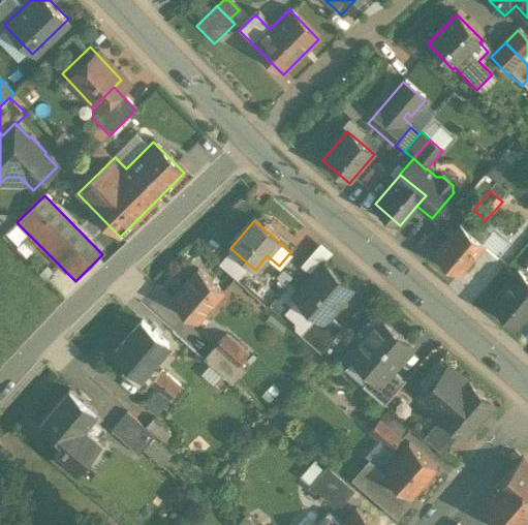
[(493,224),(484,241),(503,252),(513,236),(493,224)]
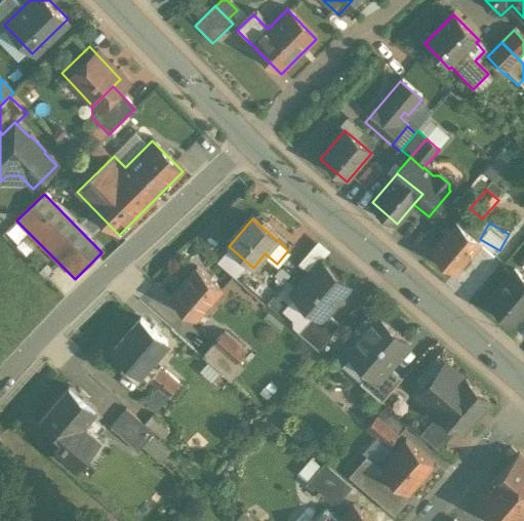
[(456,225),(432,253),(454,274),(480,244),(456,225)]
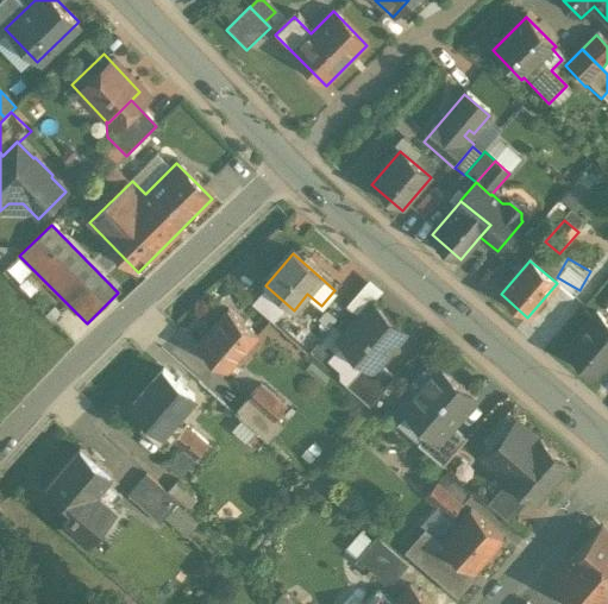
[(371,306),(338,343),(364,366),(371,372),(377,365),(405,335),(371,306)]
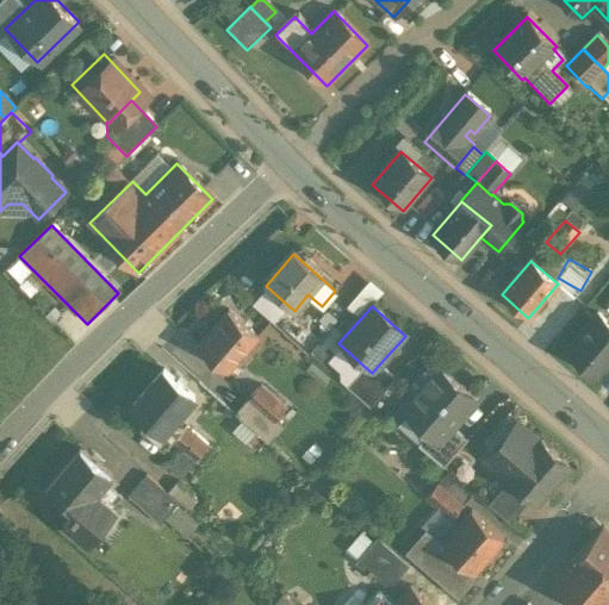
[(229,312),(197,348),(227,374),(258,338),(229,312)]
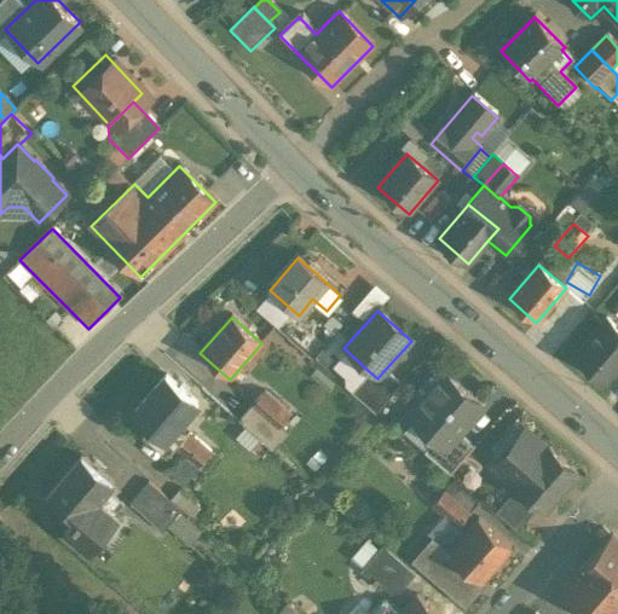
[(330,342),(306,322),(289,341),(313,361),(330,342)]
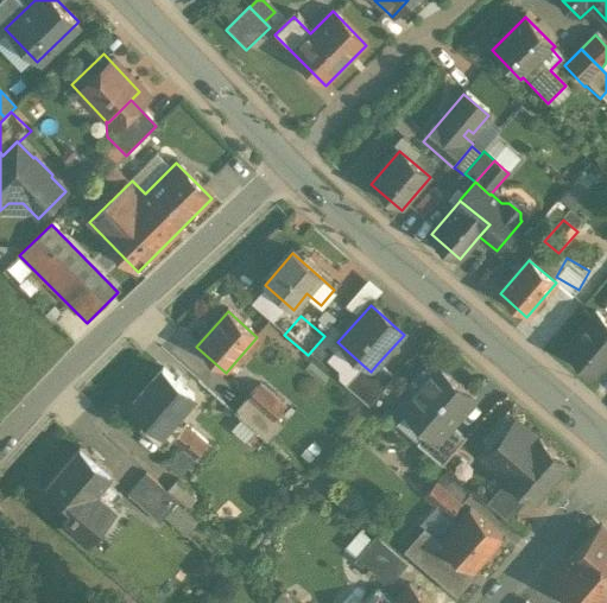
[(606,360),(606,325),(595,316),(566,350),(595,375),(606,360)]
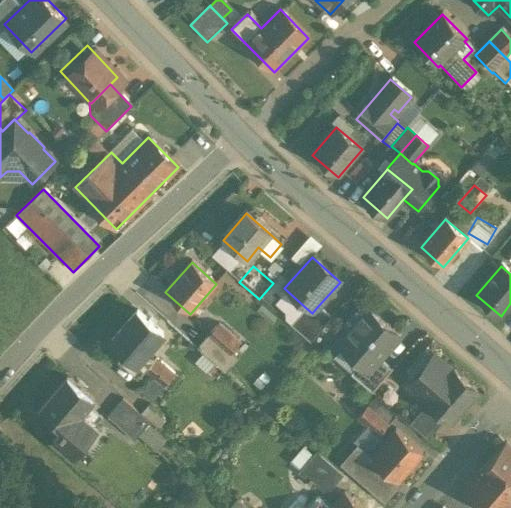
[(306,308),(290,326),(310,344),(331,320),(317,307),(312,313),(306,308)]
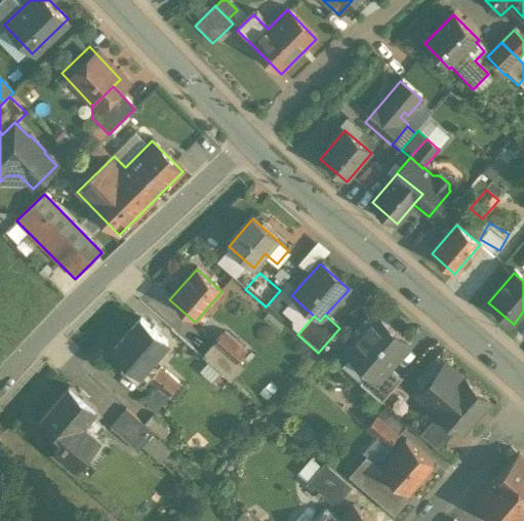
[(376,319),(347,353),(370,373),(378,381),(389,369),(408,347),(376,319)]
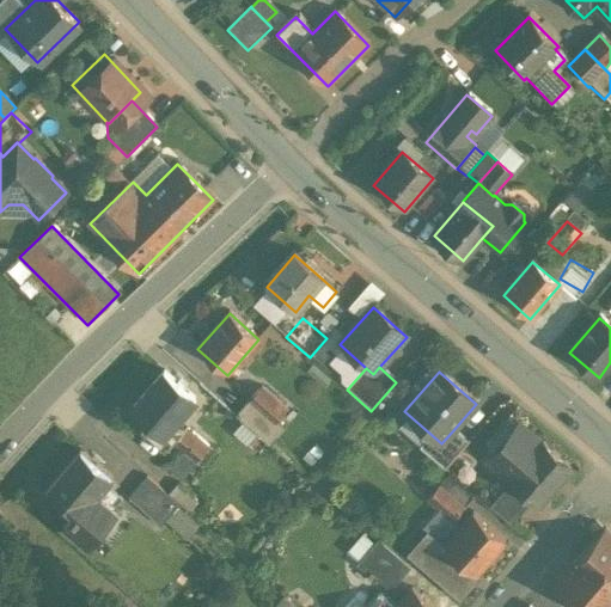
[(164,373),(133,409),(164,436),(195,400),(164,373)]
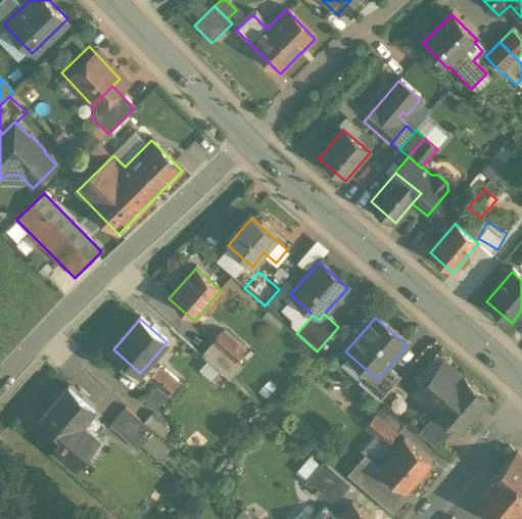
[(245,351),(223,333),(212,345),(211,344),(201,357),(230,382),(241,368),(235,363),(245,351)]
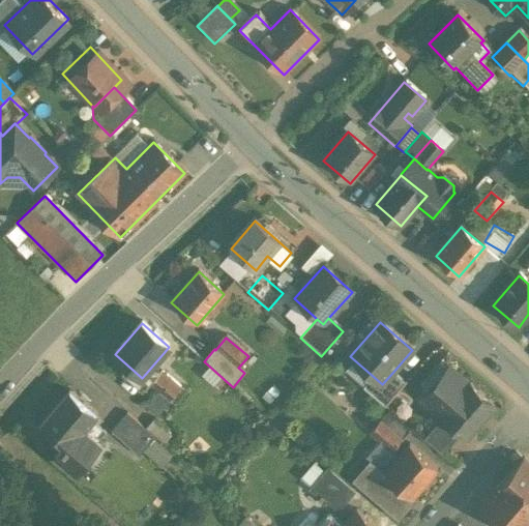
[(467,386),(449,372),(423,401),(466,438),(493,408),(468,385),(467,386)]
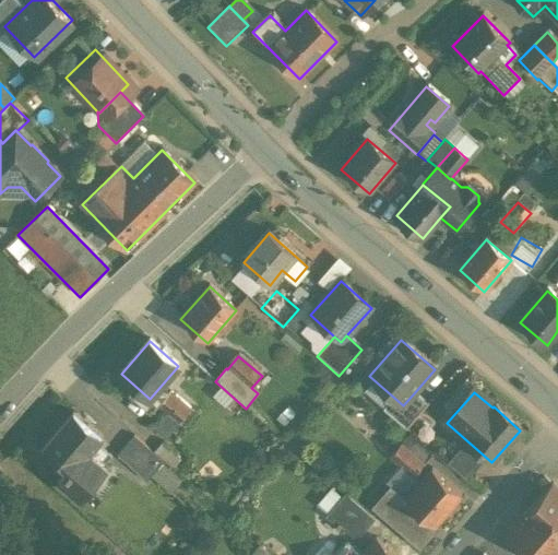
[(189,410),(170,393),(159,406),(178,423),(189,410)]
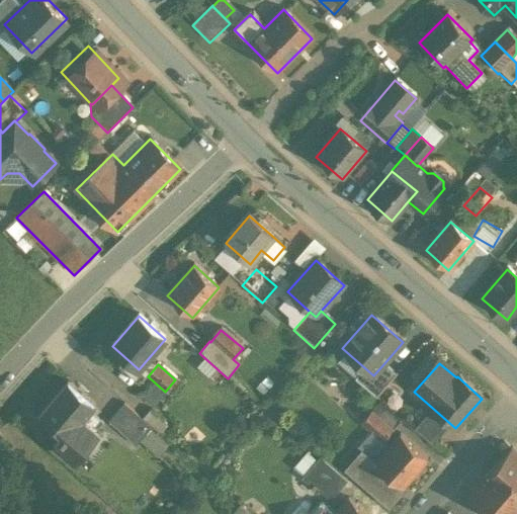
[(383,364),(373,375),(365,368),(354,380),(375,398),(396,374),(383,364)]
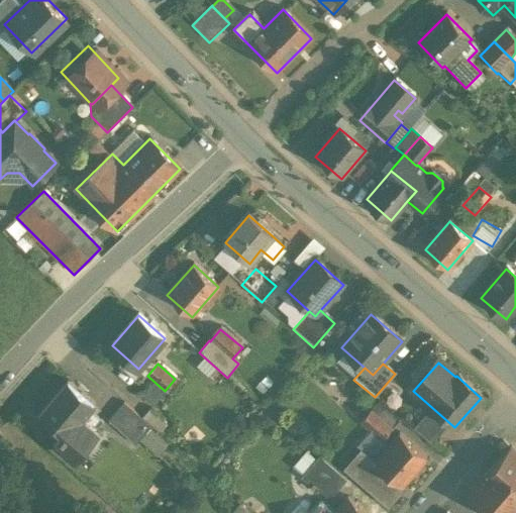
[(94,405),(68,383),(41,413),(64,433),(54,444),(75,462),(98,434),(82,420),(94,405)]
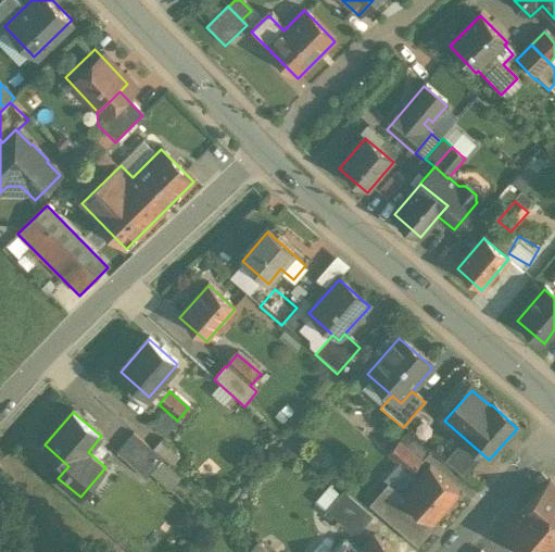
[(430,453),(407,433),(399,442),(423,462),(430,453)]
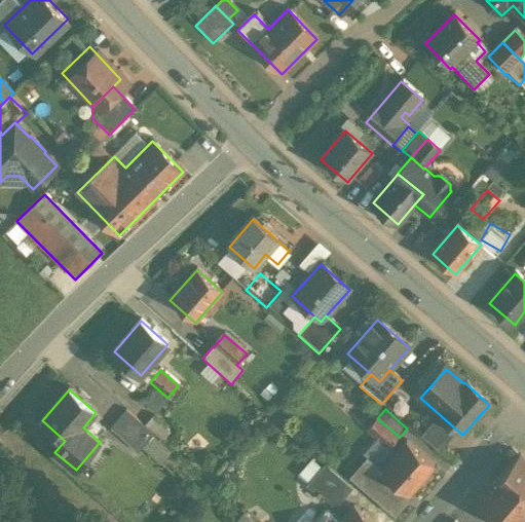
[(144,426),(125,411),(110,430),(138,454),(154,437),(144,426)]
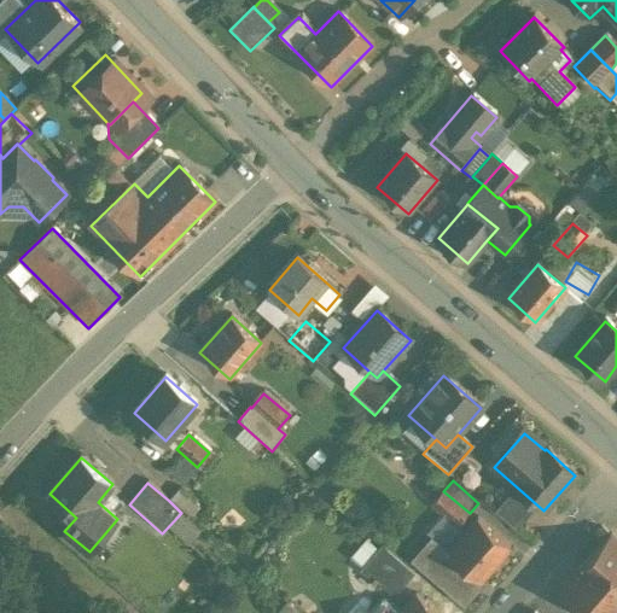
[(198,509),(179,491),(169,501),(181,513),(190,519),(198,509)]
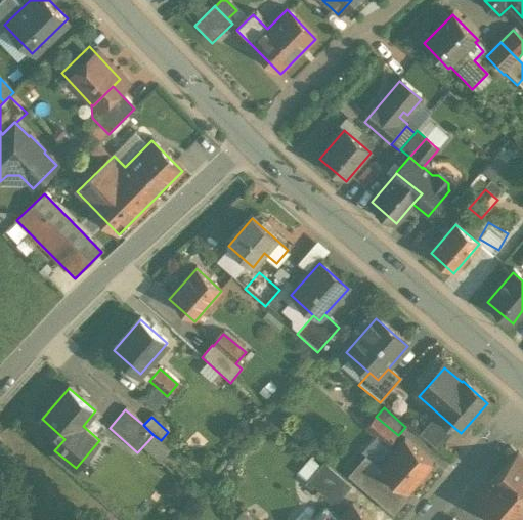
[(398,435),(376,417),(364,430),(386,448),(398,435)]
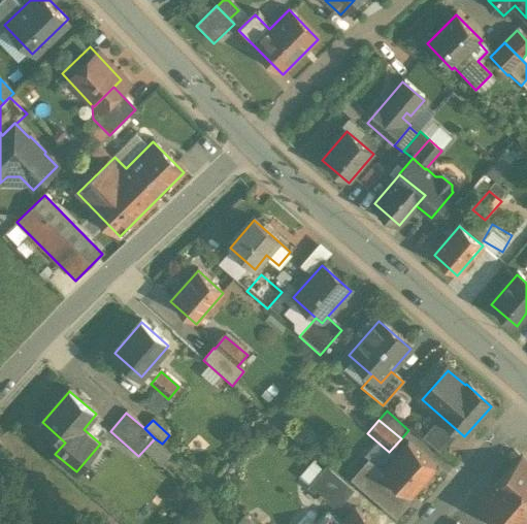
[(458,435),(439,420),(422,439),(440,456),(458,435)]
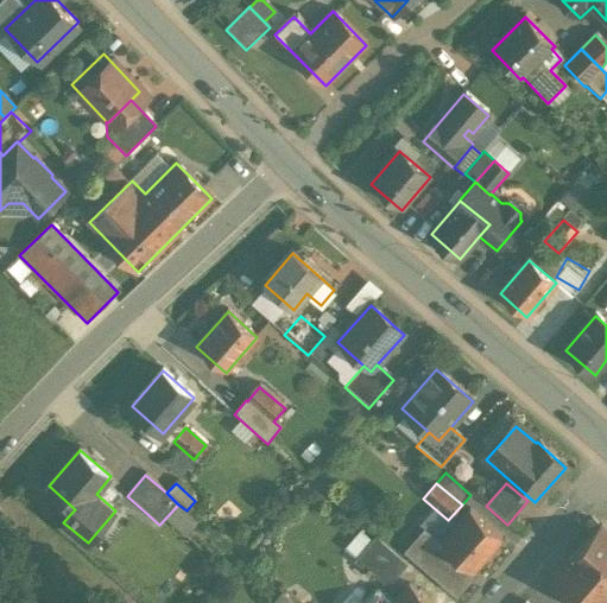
[(501,539),(469,512),(451,532),(442,524),(430,537),(424,532),(423,533),(431,540),(413,560),(456,597),(470,581),(468,577),(501,539)]
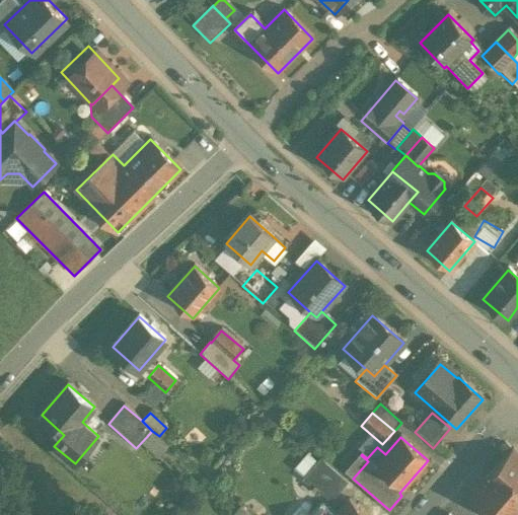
[(517,455),(511,450),(486,482),(499,493),(485,510),(491,514),(513,514),(517,510),(517,455)]
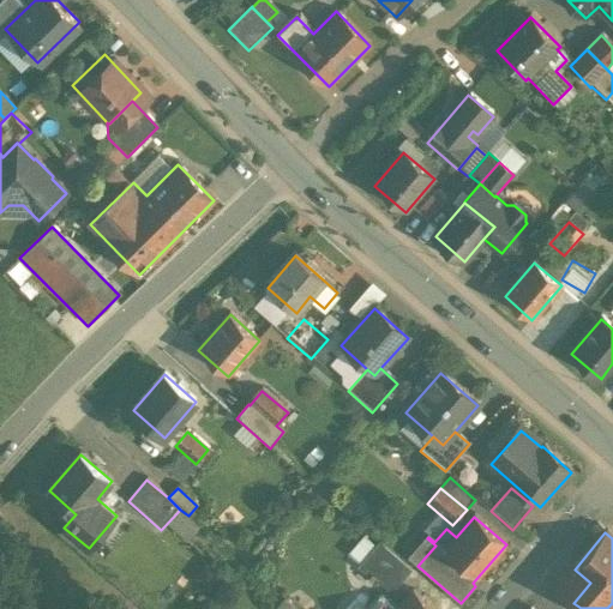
[(412,572),(379,544),(356,570),(371,584),(373,580),(391,596),(412,572)]
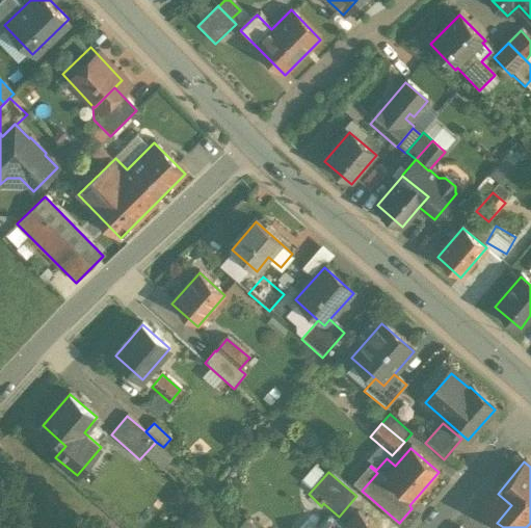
[(498,494),(483,510),(497,523),(511,505),(498,494)]
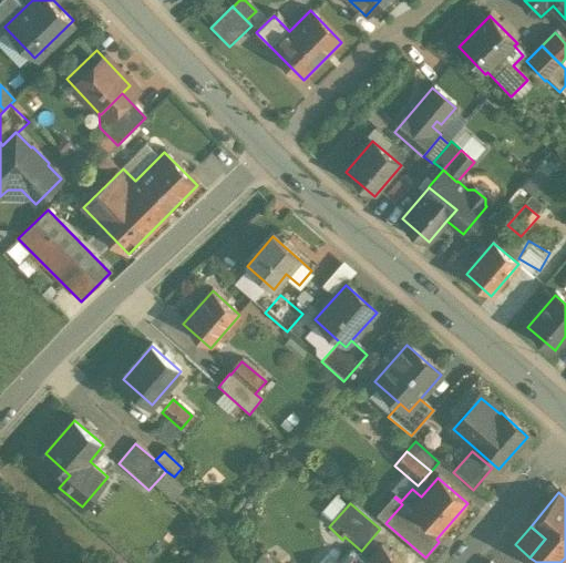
[(398,562),(381,548),(369,562),(398,562)]
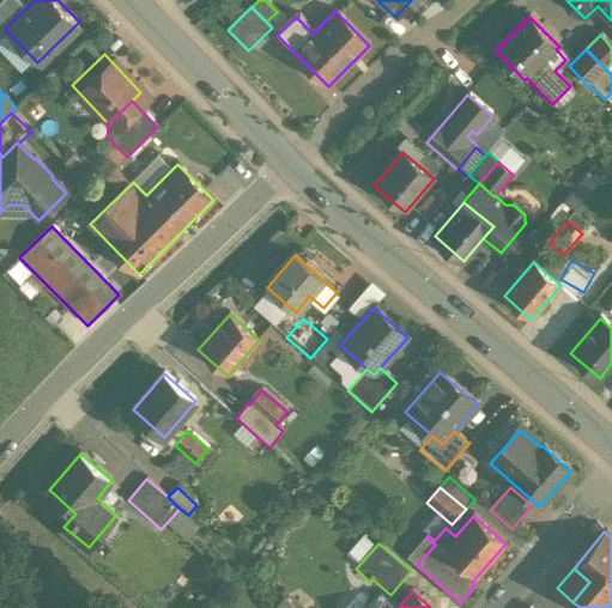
[(381,596),(379,597),(370,607),(394,607),(381,596)]
